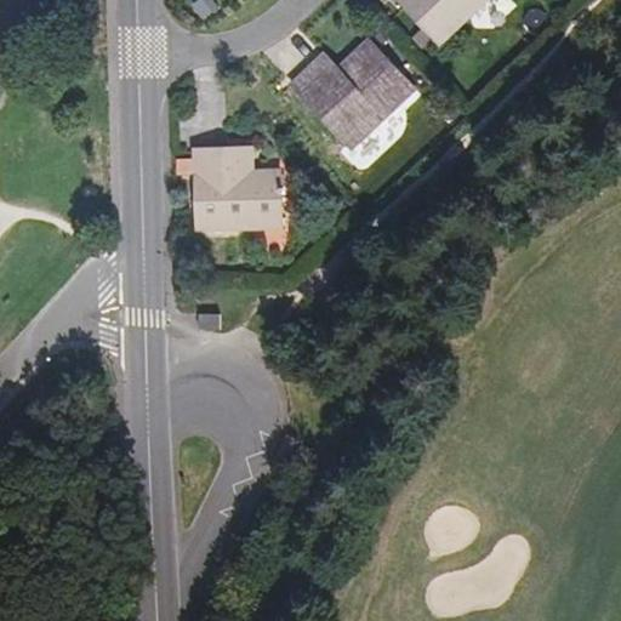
[(201,0),(193,7),(203,21),(220,9),(214,0),(201,0)]
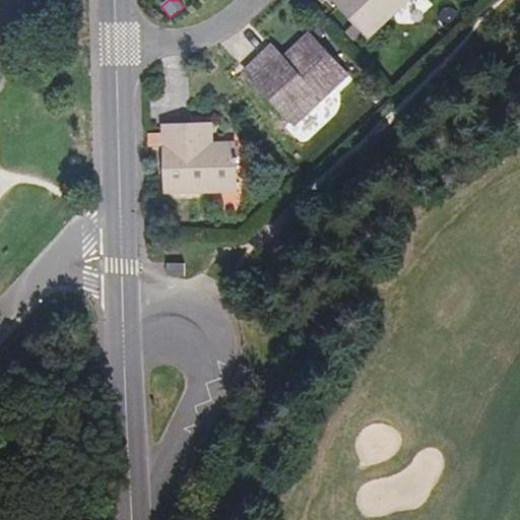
[(335,0),(335,1),(371,38),(410,0),(335,0)]
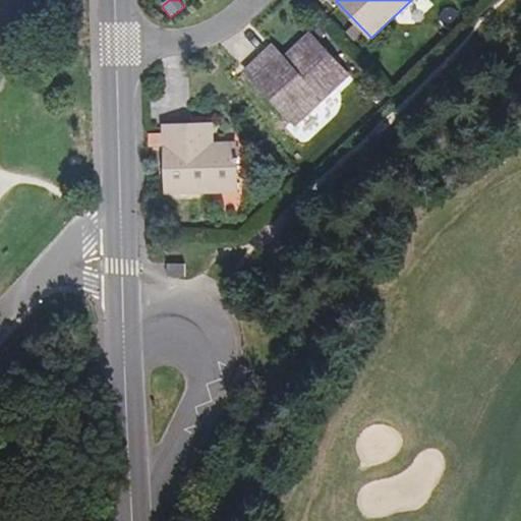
[(296,126),(350,75),(310,33),(284,58),(277,65),(265,52),(243,71),(296,126)]
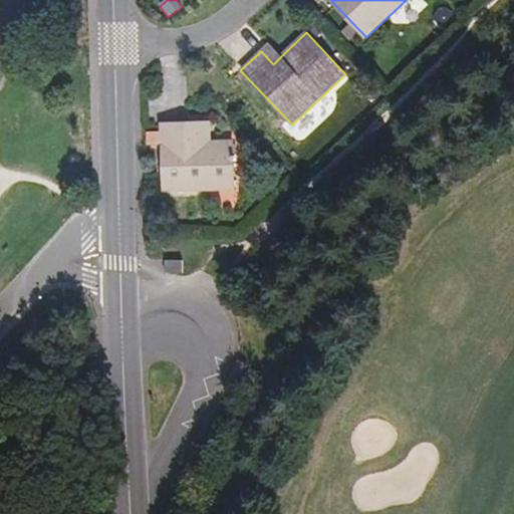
[(280,57),(269,44),(261,51),(273,64),(280,57)]
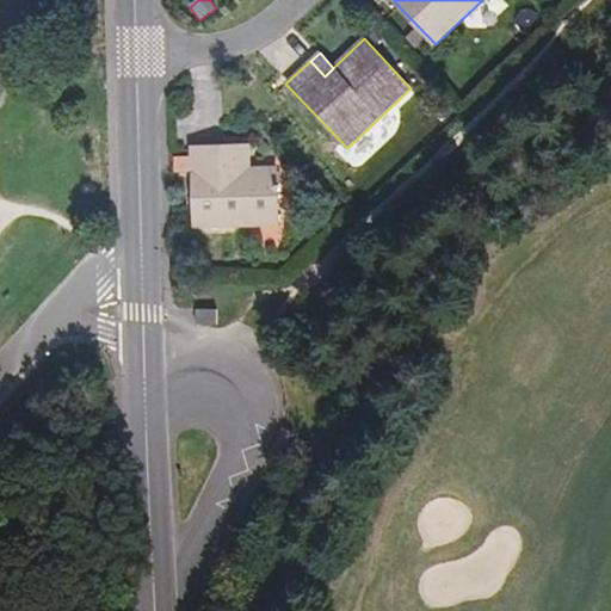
[(250,167),(250,146),(236,147),(238,167),(250,167)]
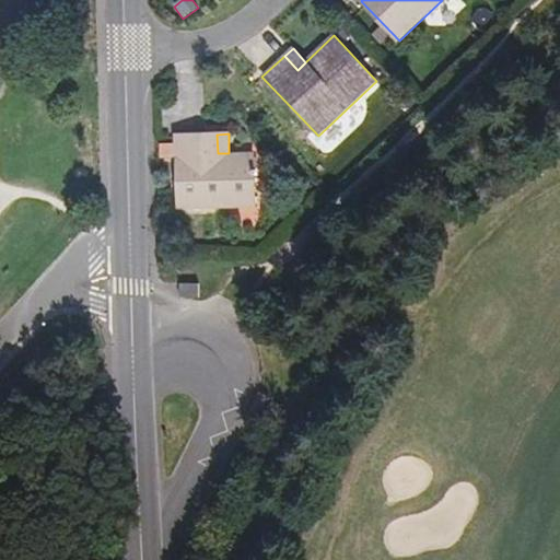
[(217,135),(176,135),(178,208),(255,206),(254,153),(229,153),(218,153),(217,135)]
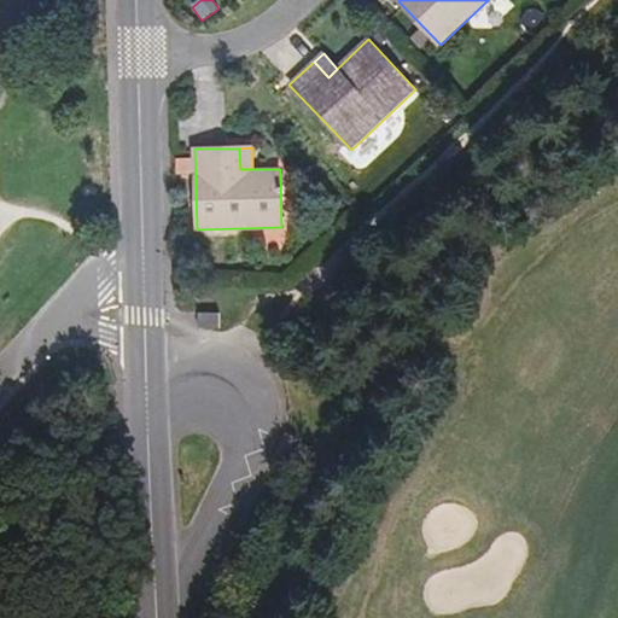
[(199,313),(199,328),(220,328),(220,314),(199,313)]
